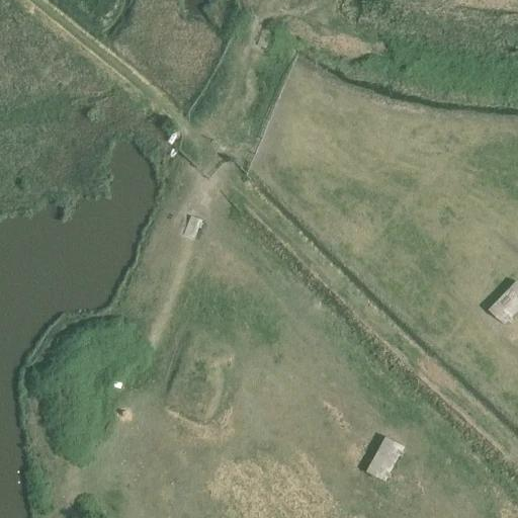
[(503,323),(507,320),(511,324),(515,321),(510,316),(517,308),(517,280),(517,279),(502,294),(489,309),(503,323)]
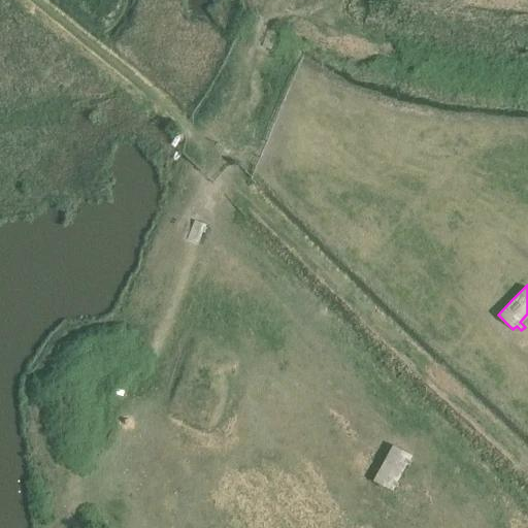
[(392,489),(394,485),(400,488),(402,484),(396,481),(406,462),(411,465),(414,460),(408,458),(410,453),(392,442),(372,480),(392,489)]
